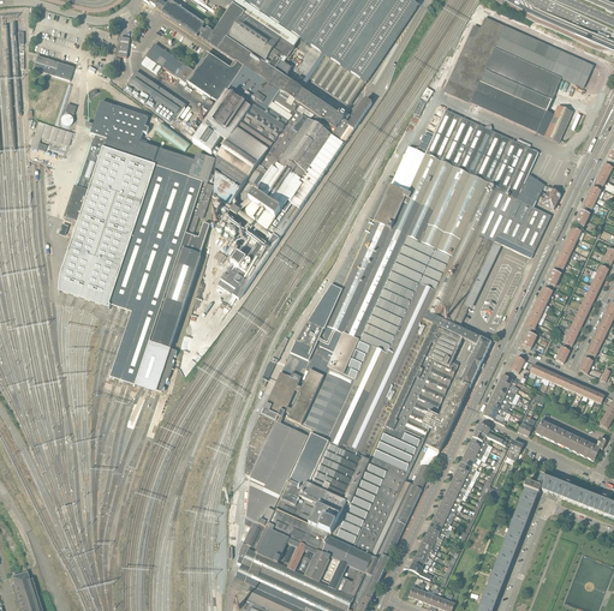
[(340,112),(339,111),(337,113),(302,89),(309,78),(349,105),(364,82),(417,5),(418,4),(417,3),(413,0),(243,0),(321,52),(300,83),(286,73),(291,66),(284,61),(286,58),(287,59),(291,54),(292,54),(296,49),(293,47),(294,46),(281,36),(280,37),(244,12),(232,4),(213,31),(207,27),(204,29),(202,27),(204,23),(180,6),(182,6),(180,5),(179,6),(171,0),(167,0),(166,3),(162,0),(144,0),(148,3),(149,1),(155,5),(156,1),(164,6),(161,11),(196,34),(197,34),(201,36),(200,36),(234,60),(243,66),(219,102),(192,141),(212,154),(221,139),(227,143),(218,159),(213,196),(214,196),(213,202),(212,210),(210,215),(218,216),(218,210),(219,207),(221,204),(231,211),(230,213),(237,217),(237,216),(266,235),(262,241),(250,233),(226,216),(219,227),(243,244),(220,279),(216,283),(232,293),(238,298),(302,203),(303,203),(353,129),(371,101),(364,96),(347,121),(343,118),(343,117),(338,114),(340,112)]
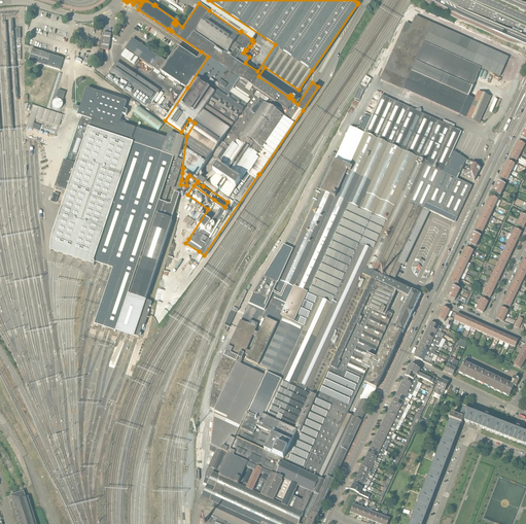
[(168,0),(183,10),(184,8),(172,0),(168,0)]
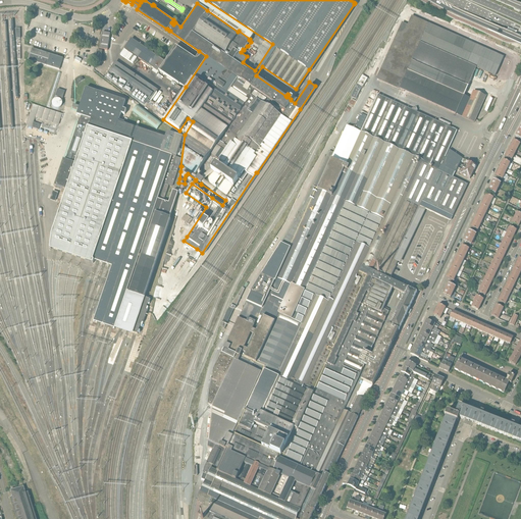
[(468,84),(467,83),(475,65),(495,73),(503,54),(405,11),(375,76),(399,87),(417,95),(455,111),(463,93),(468,84)]
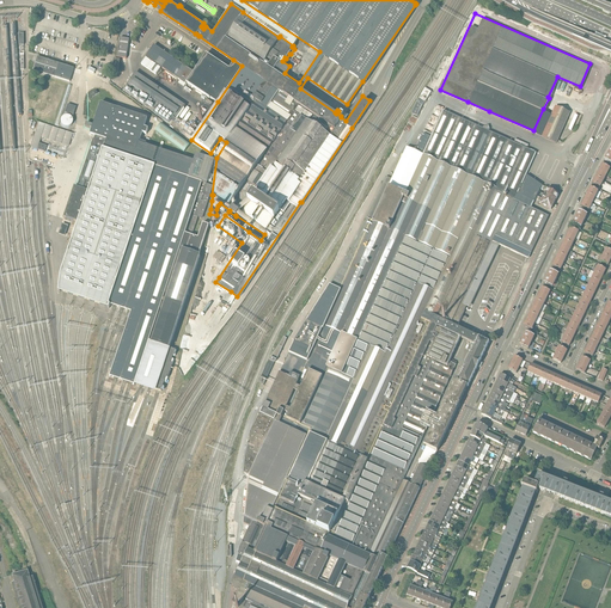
[(124,55),(128,36),(118,35),(116,54),(124,55)]
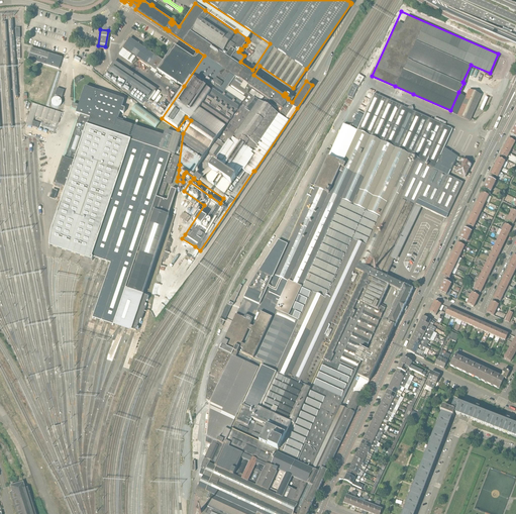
[(157,68),(184,86),(204,56),(197,50),(193,56),(173,43),(163,59),(129,35),(122,45),(157,69),(157,68)]
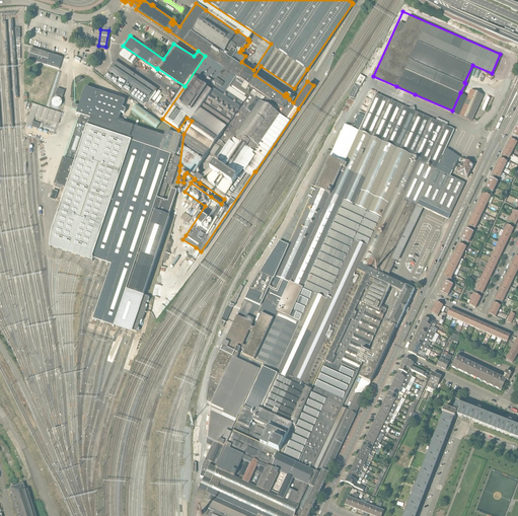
[(45,63),(58,67),(62,55),(30,46),(28,51),(27,57),(32,59),(32,58),(35,59),(35,60),(45,62),(45,63)]
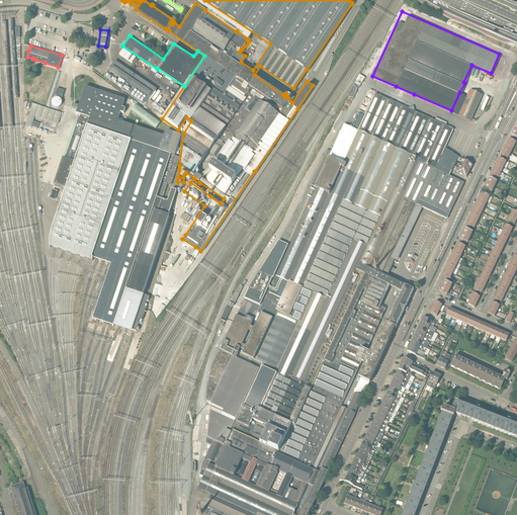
[(127,58),(131,52),(122,47),(118,52),(127,58)]
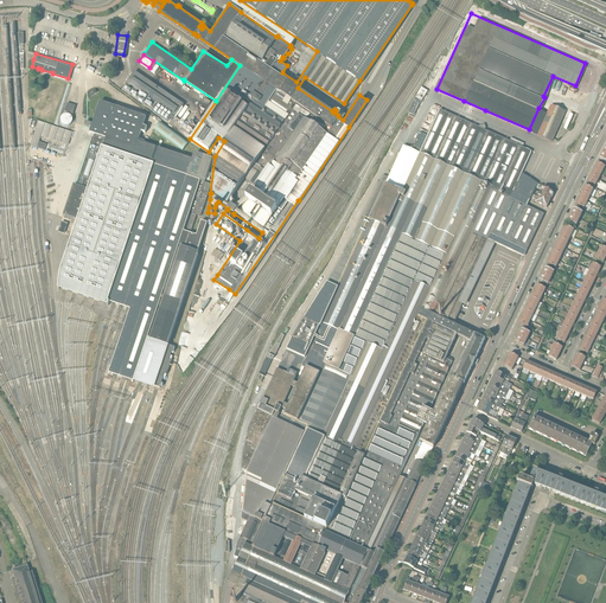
[(172,117),(183,102),(134,68),(123,83),(172,117)]
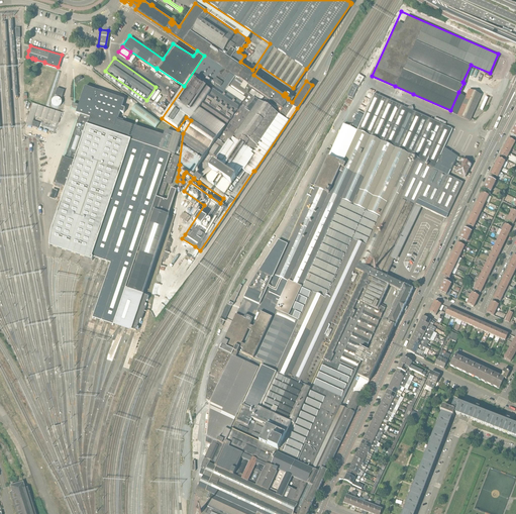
[(352,81),(357,84),(363,76),(357,72),(352,81)]
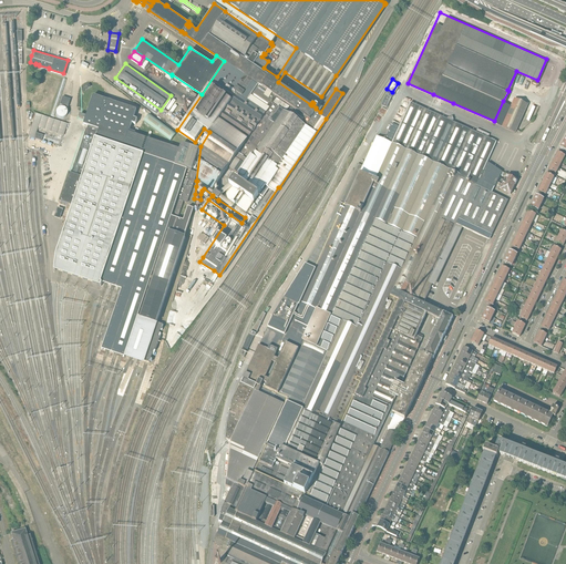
[(380,102),(386,105),(390,95),(387,93),(387,92),(386,91),(380,102)]
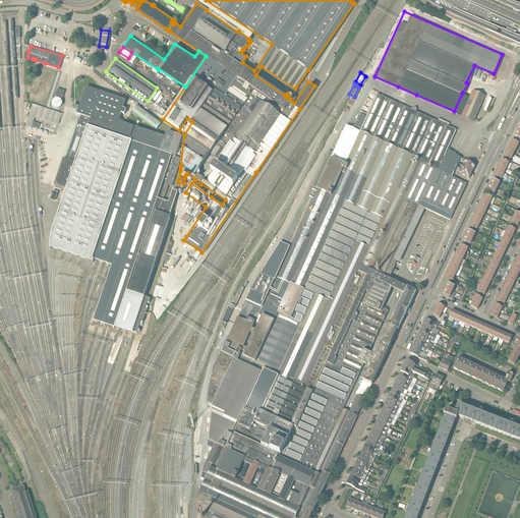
[(99,90),(90,87),(89,87),(88,85),(84,84),(78,104),(72,102),(71,105),(77,107),(76,112),(80,113),(79,117),(78,117),(65,157),(62,156),(53,184),(65,188),(47,244),(92,260),(93,256),(111,263),(93,318),(130,331),(131,329),(136,331),(140,320),(141,320),(146,307),(145,307),(148,296),(142,294),(169,216),(168,215),(177,189),(172,187),(168,199),(162,198),(167,182),(171,183),(180,156),(175,155),(181,134),(166,129),(165,134),(164,134),(123,121),(124,119),(118,117),(120,111),(123,112),(125,107),(122,106),(124,98),(113,94),(99,90)]
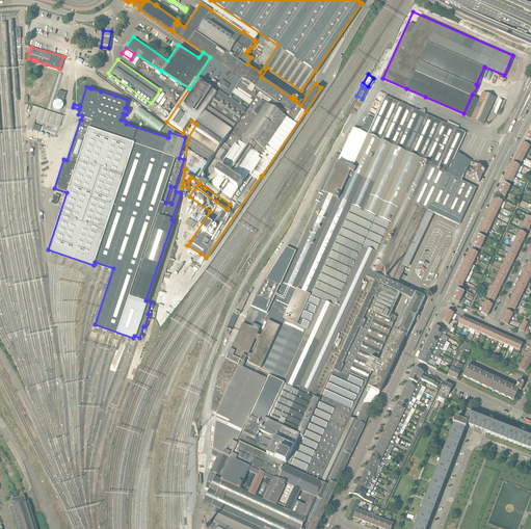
[(55,95),(62,97),(64,90),(57,87),(55,95)]
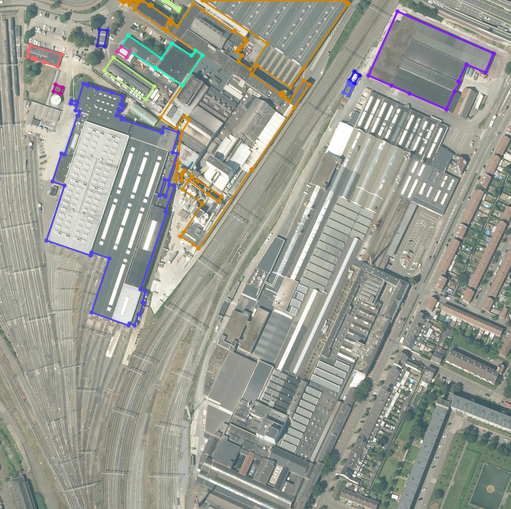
[(452,112),(464,118),(476,92),(464,86),(452,112)]
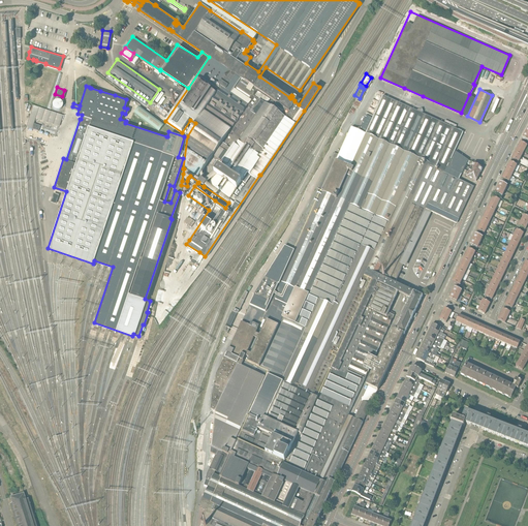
[(200,519),(207,522),(205,525),(311,525),(362,420),(369,402),(370,402),(395,350),(397,347),(396,346),(403,331),(403,332),(411,314),(413,315),(415,312),(413,311),(422,294),(394,280),(402,263),(398,261),(427,202),(458,216),(473,184),(458,177),(443,171),(446,165),(462,130),(381,93),(365,131),(350,125),(330,169),(327,168),(318,187),(316,186),(302,216),(281,248),(264,276),(253,294),(242,317),(241,320),(228,346),(224,357),(216,373),(214,382),(211,392),(210,406),(214,408),(211,444),(210,451),(215,453),(210,464),(209,467),(207,471),(205,476),(210,478),(208,485),(198,504),(205,507),(200,519)]
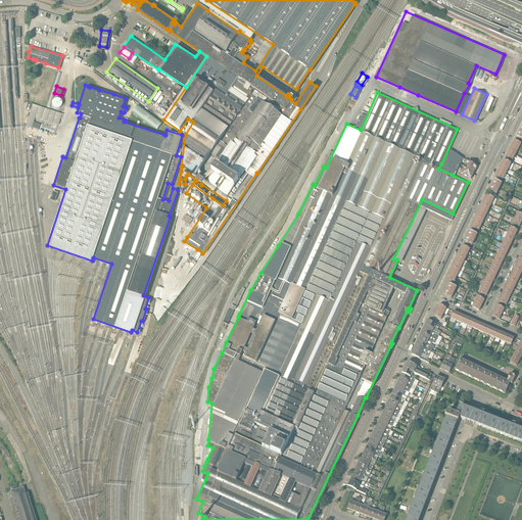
[(63,102),(56,95),(50,101),(56,108),(63,102)]
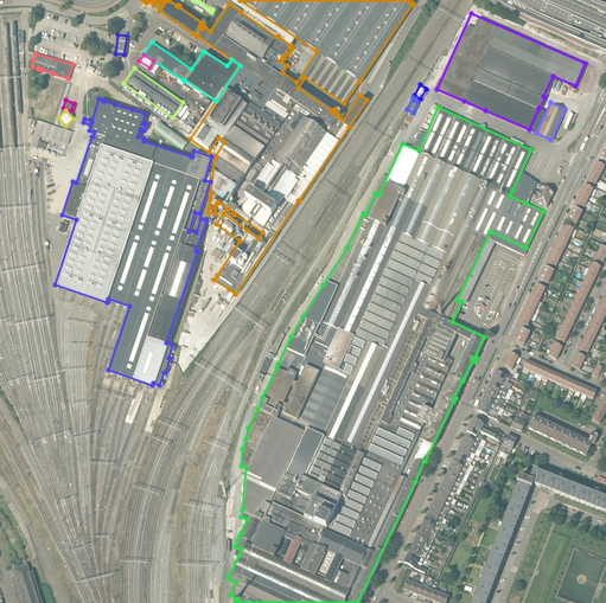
[(67,142),(71,129),(37,117),(29,142),(43,147),(45,141),(38,139),(39,133),(67,142)]
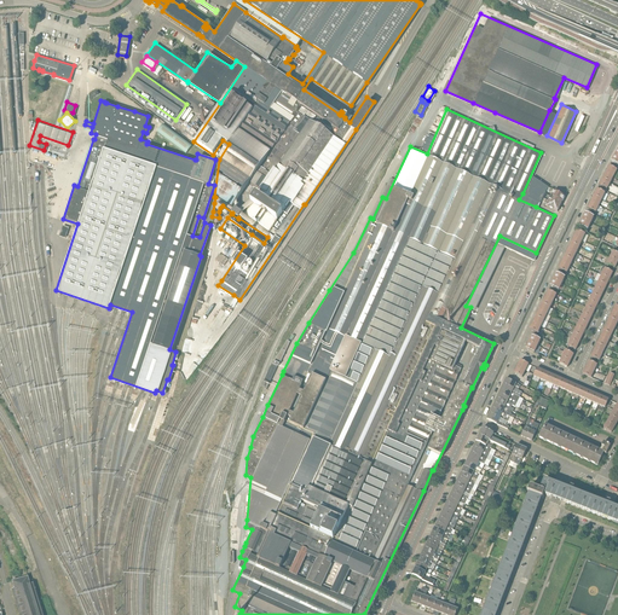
[(190,143),(161,121),(155,129),(184,151),(190,143)]
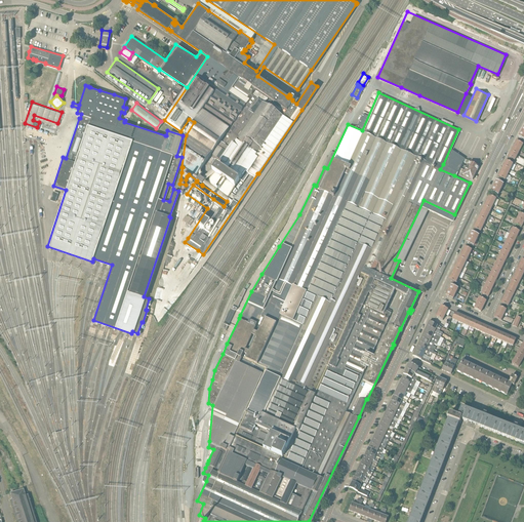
[(362,111),(356,127),(359,128),(359,127),(362,128),(368,113),(362,111)]
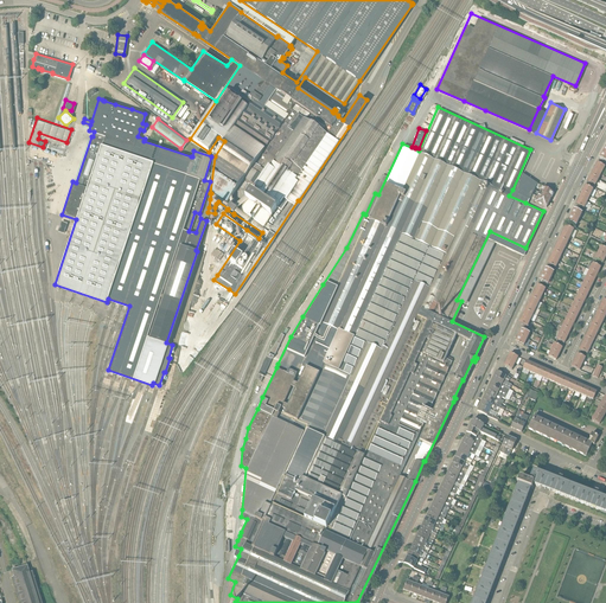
[(593,166),(601,171),(604,165),(597,160),(593,166)]
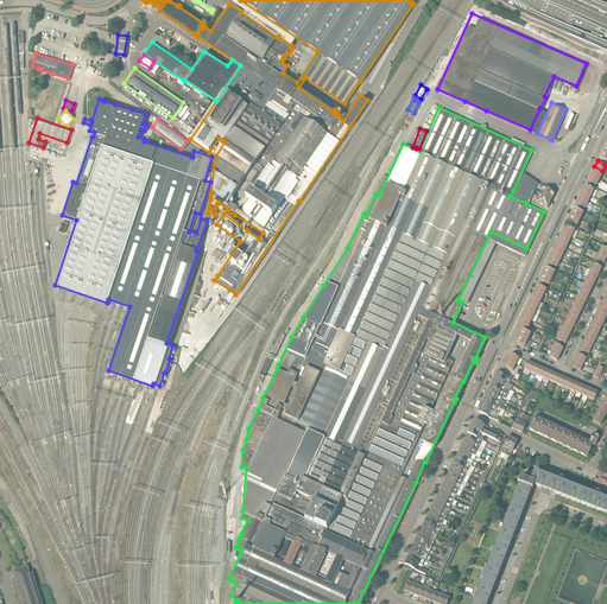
[(590,172),(599,177),(602,171),(594,166),(590,172)]
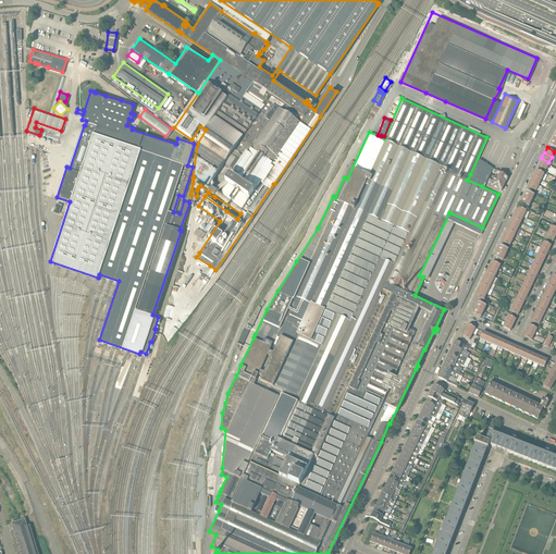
[(482,186),(485,182),(492,167),(478,157),(470,174),(467,180),(482,186)]
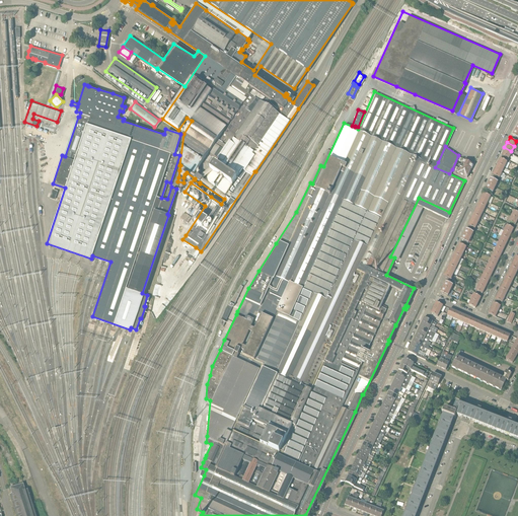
[(501,153),(508,156),(511,151),(504,147),(501,153)]
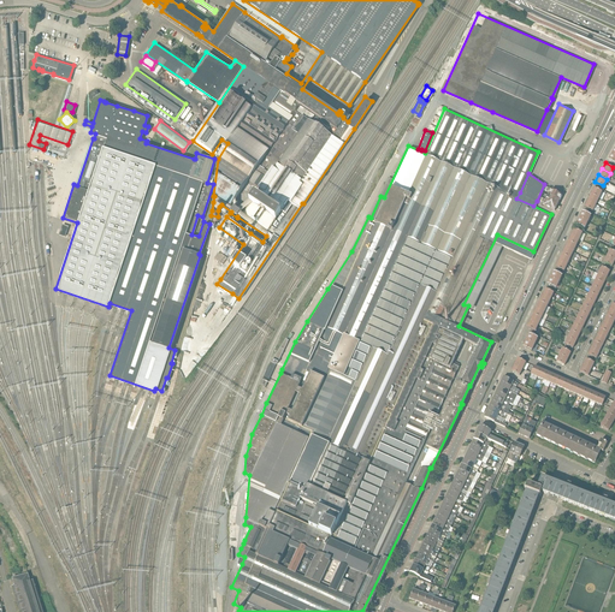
[(590,191),(598,196),(601,190),(592,185),(590,191)]
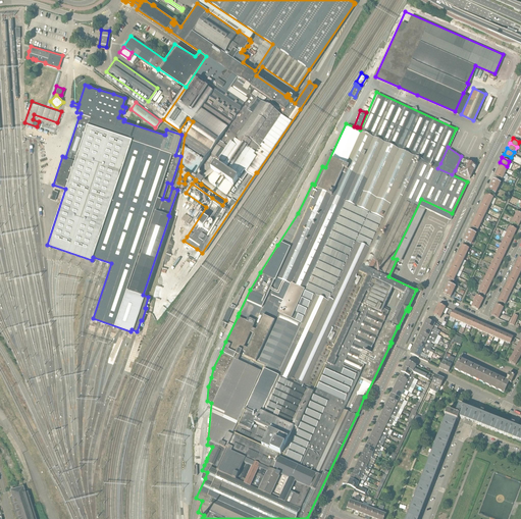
[(463,163),(461,168),(459,172),(467,176),(469,176),(470,173),(473,168),(475,164),(474,163),(466,158),(463,163)]
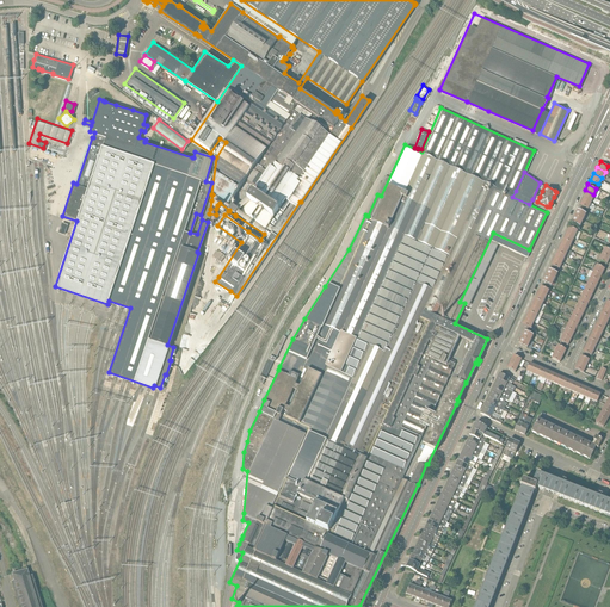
[(581,197),(590,200),(593,194),(585,190),(581,197)]
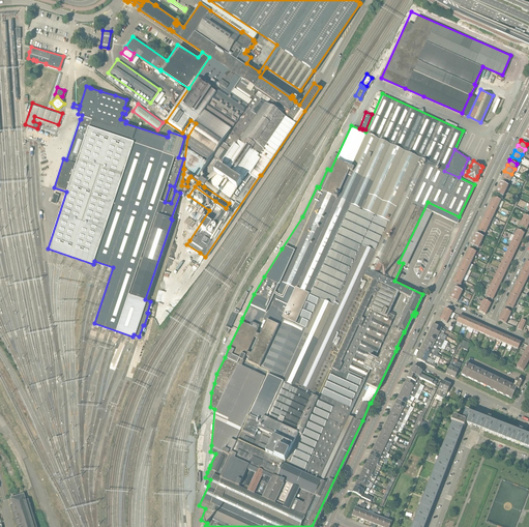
[(497,185),(505,189),(507,183),(500,180),(497,185)]
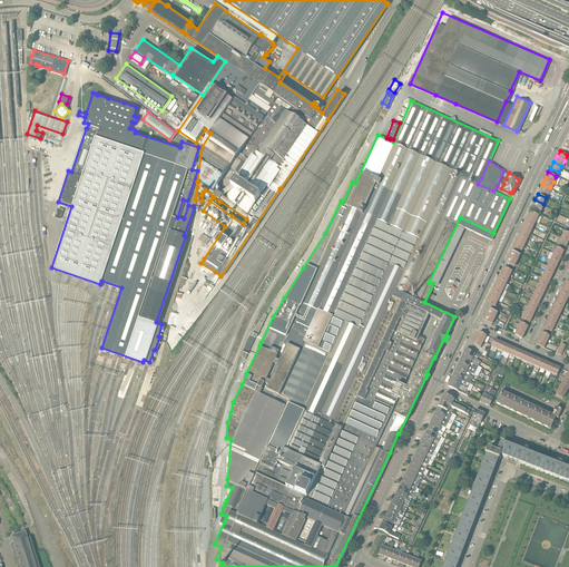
[(532,206),(540,209),(543,204),(535,199),(532,206)]
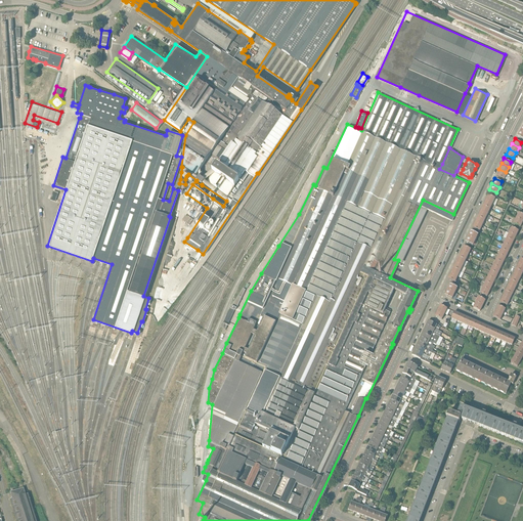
[(492,202),(494,197),(487,192),(485,199),(492,202)]
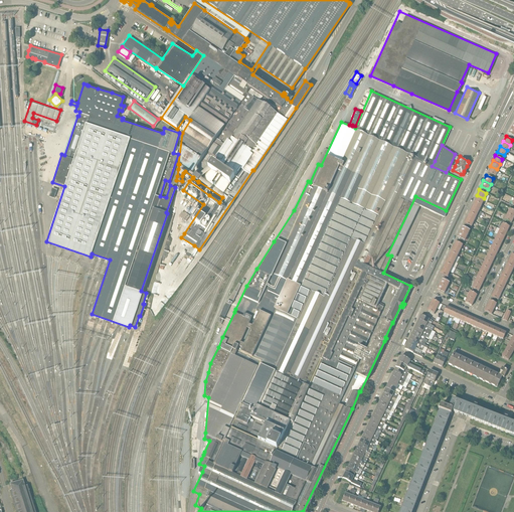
[(484,198),(477,195),(474,200),(481,203),(484,198)]
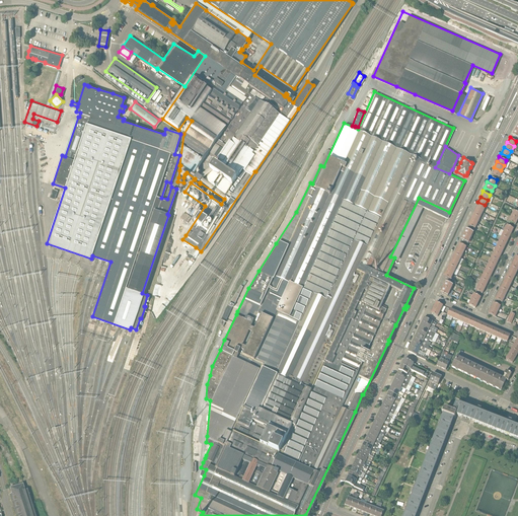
[(477,202),(474,207),(482,211),(485,205),(477,202)]
